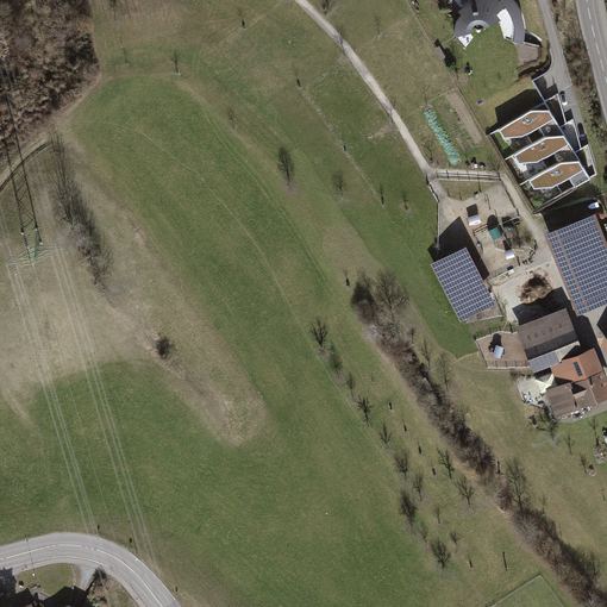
[(477,33),(498,24),(509,17),(512,25),(515,33),(514,43),(527,44),(527,29),(525,19),(521,10),(514,1),(513,0),(501,0),(500,2),(493,0),(471,0),(471,1),(471,6),(465,8),(460,13),(462,18),(455,27),(456,41),(477,33)]
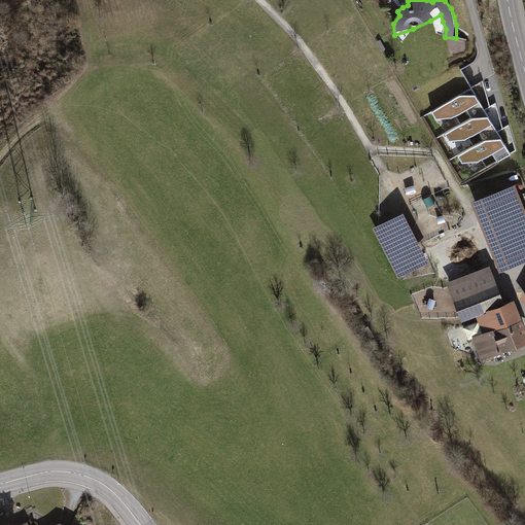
[(471,89),(432,112),(435,118),(452,117),(466,108),(471,117),(484,110),(471,89)]
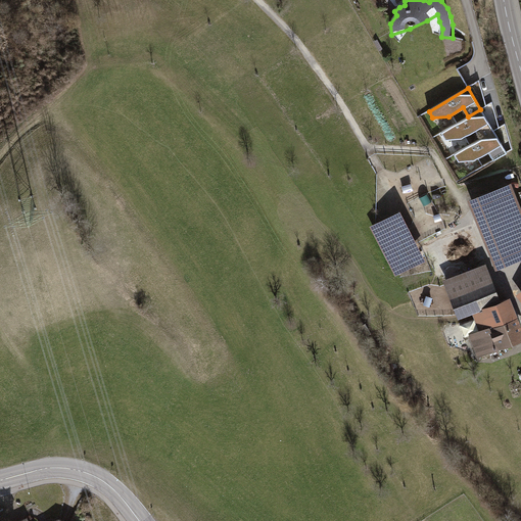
[(492,130),(480,109),(468,116),(441,132),(445,138),(462,138),(475,130),(479,138),(492,130)]
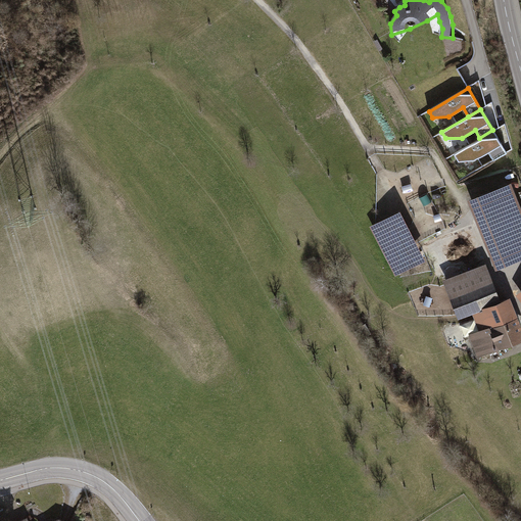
[(507,153),(492,130),(479,138),(454,153),(459,160),(474,159),(488,151),(494,160),(507,153)]
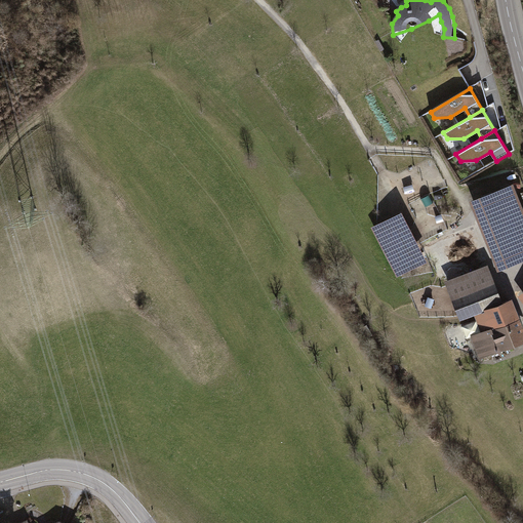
[(513,135),(506,137),(510,153),(517,151),(513,135)]
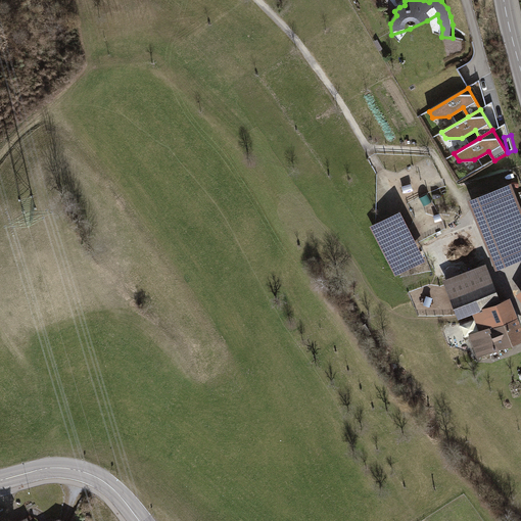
[(520,209),(510,183),(467,199),(495,270),(520,259),(520,209)]
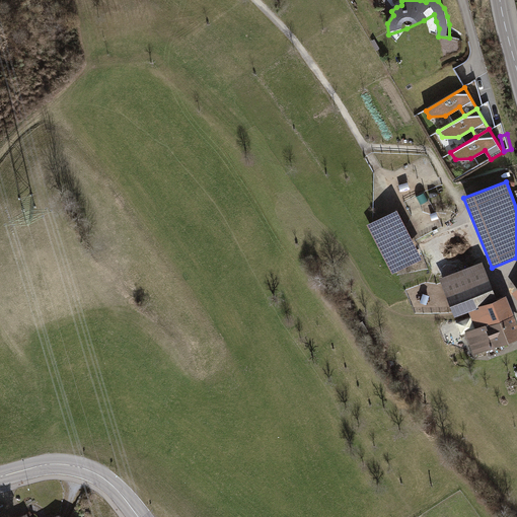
[(397,210),(367,226),(391,274),(422,257),(397,210)]
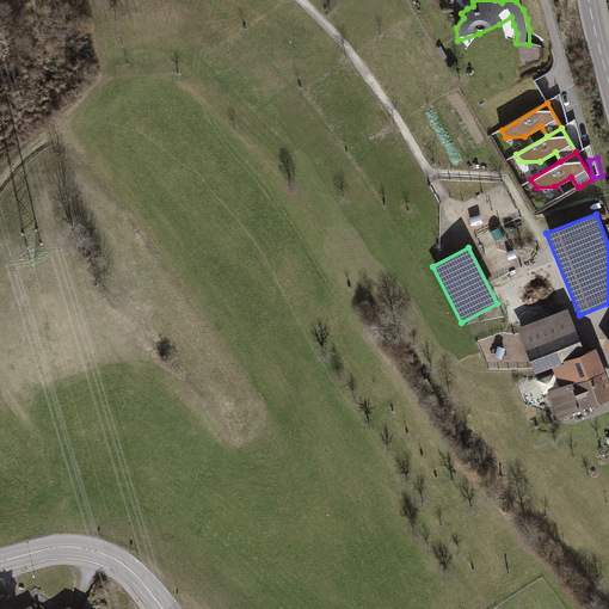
[(567,308),(517,328),(535,374),(552,367),(585,354),(567,308)]
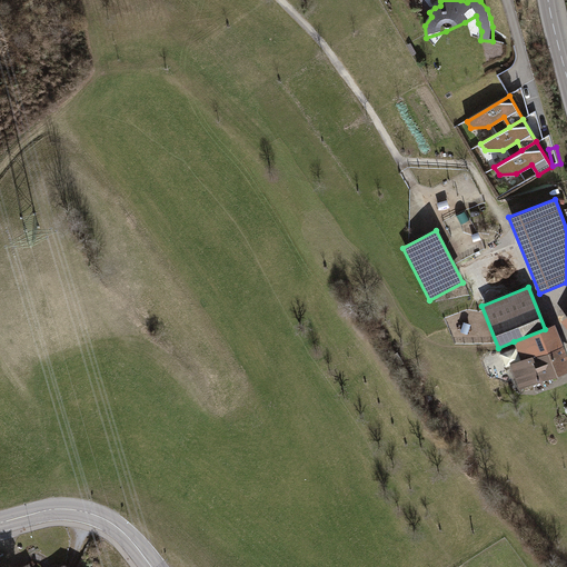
[(510,366),(520,390),(566,370),(566,351),(556,325),(545,329),(514,341),(521,360),(510,366)]
